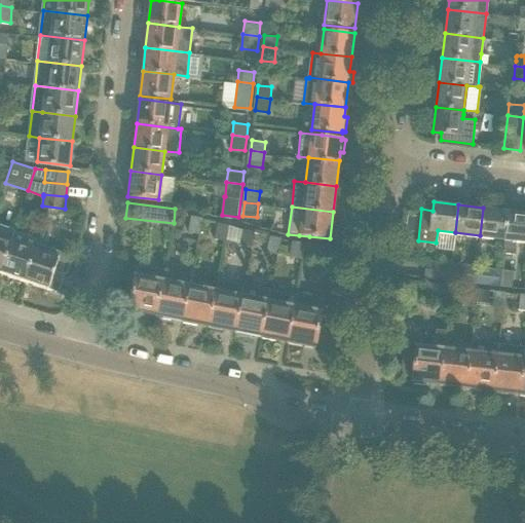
[(480,235),(504,238),(508,211),(483,208),(480,235)]
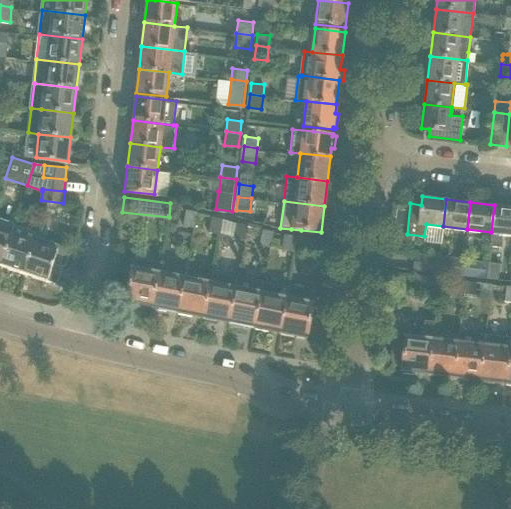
[(504,233),(510,234),(510,206),(494,205),(491,232),(489,245),(502,247),(504,233)]
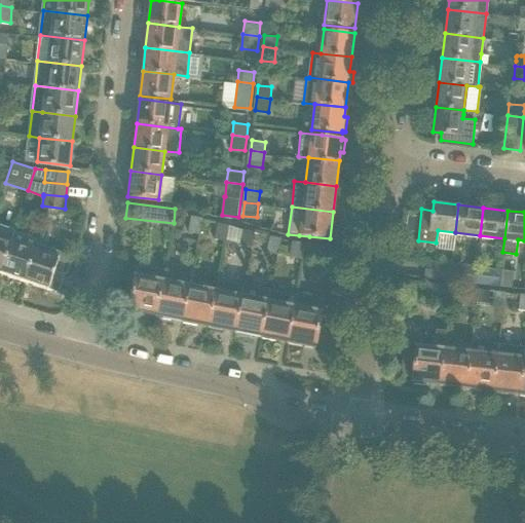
[(191,215),(188,230),(199,232),(202,218),(191,215)]
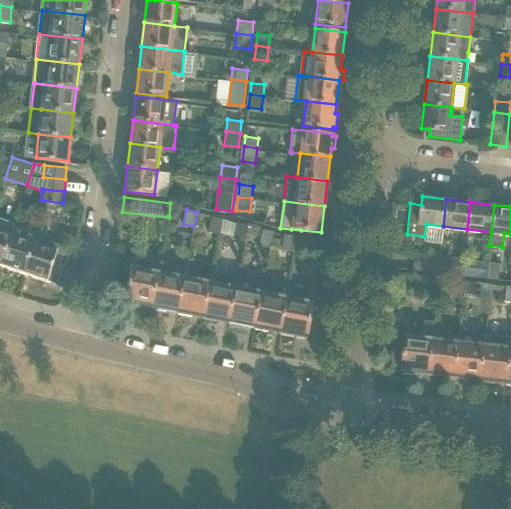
[(212,216),(209,230),(220,232),(222,218),(212,216)]
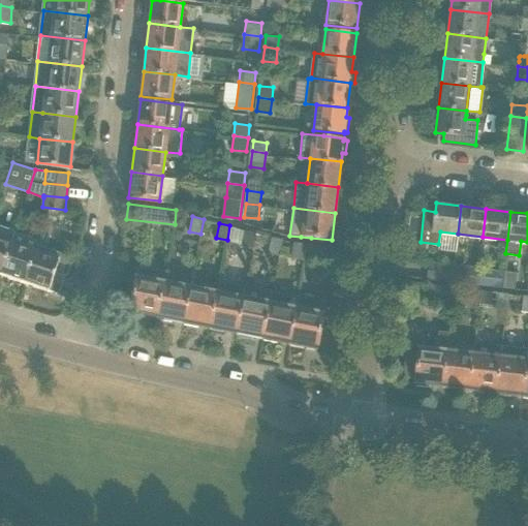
[(245,229),(242,244),(253,246),(256,231),(245,229)]
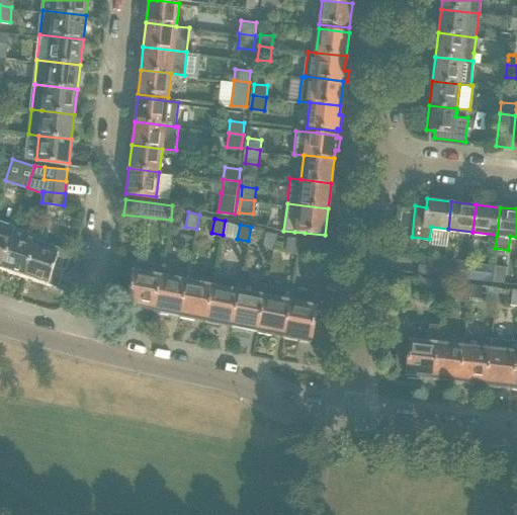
[(0,268),(23,276),(36,239),(38,234),(15,226),(11,237),(0,268)]
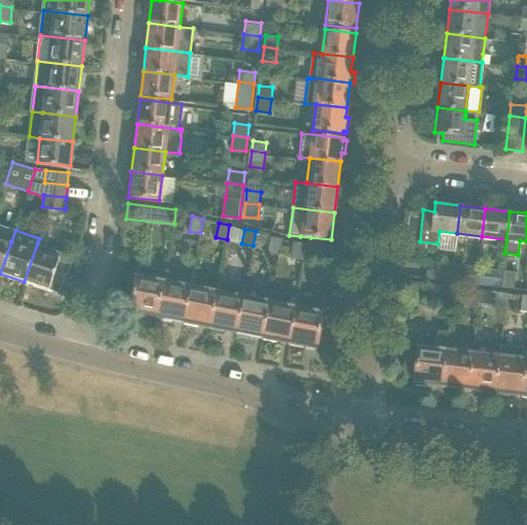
[(271,236),(268,251),(278,253),(282,238),(271,236)]
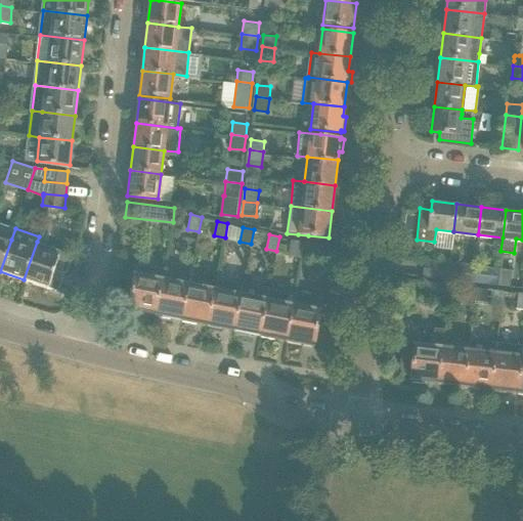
[(0,270),(0,271),(11,240),(0,235),(0,270)]
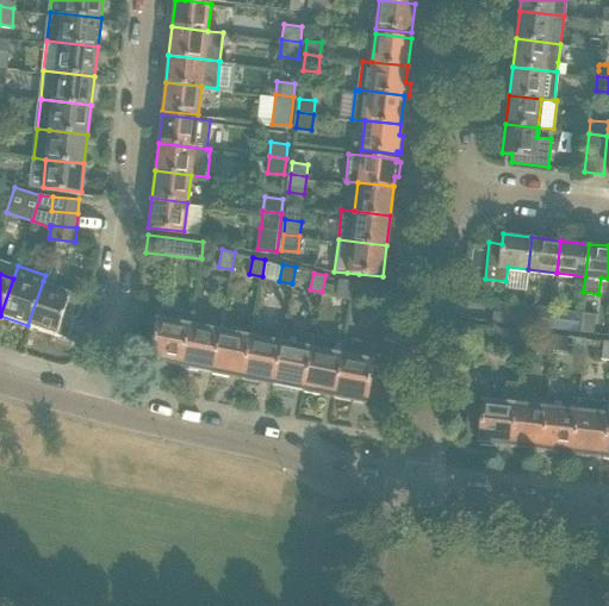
[(336,297),(349,298),(352,280),(339,279),(336,297)]
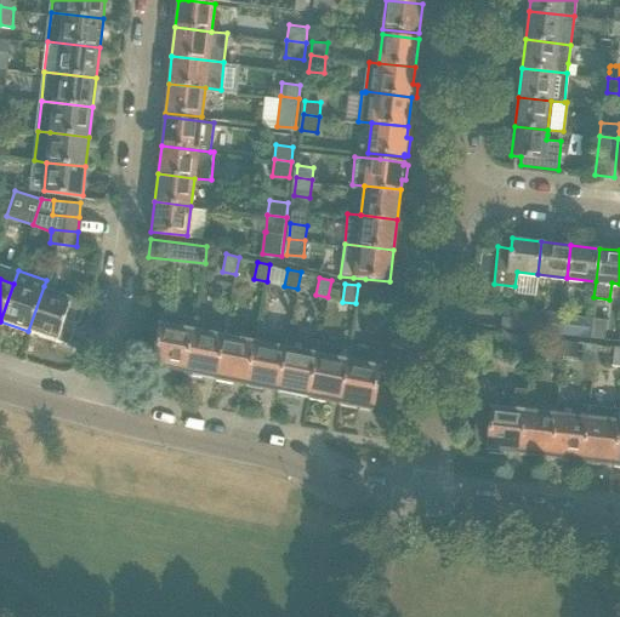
[(358,285),(356,303),(387,307),(388,289),(358,285)]
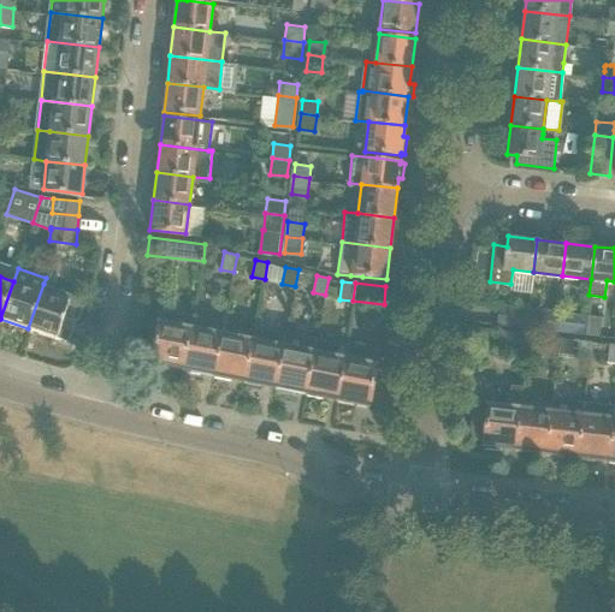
[(43,284),(28,328),(57,338),(58,337),(67,339),(67,340),(69,342),(76,319),(75,318),(75,319),(65,315),(72,293),(43,284)]
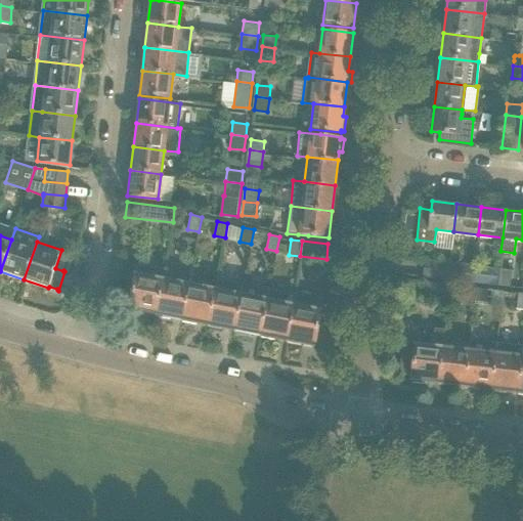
[(423,274),(458,278),(459,263),(425,259),(423,274)]
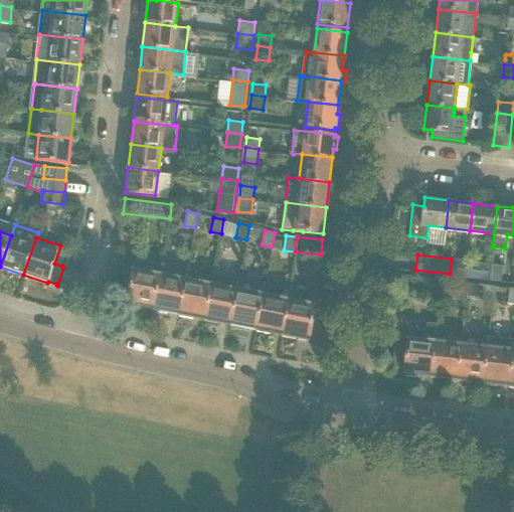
[(127,304),(153,309),(160,275),(162,262),(136,257),(130,287),(124,286),(122,299),(128,300),(127,304)]
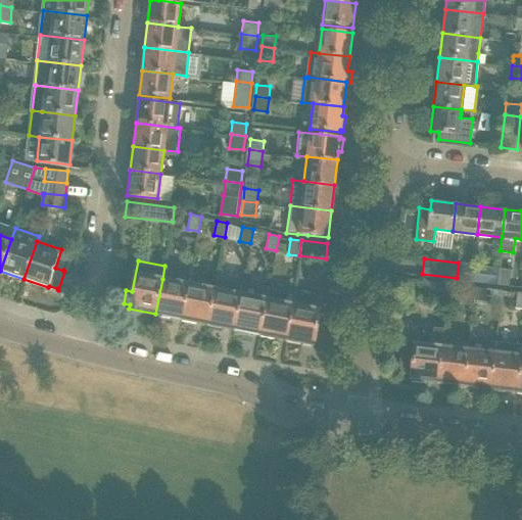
[(458,263),(457,278),(468,280),(470,264),(458,263)]
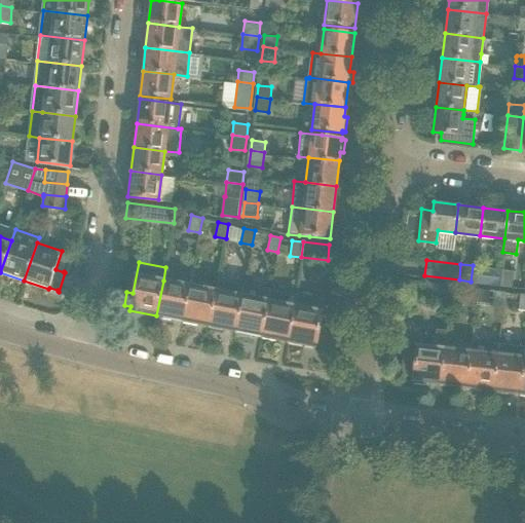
[(491,267),(489,284),(500,285),(501,268),(491,267)]
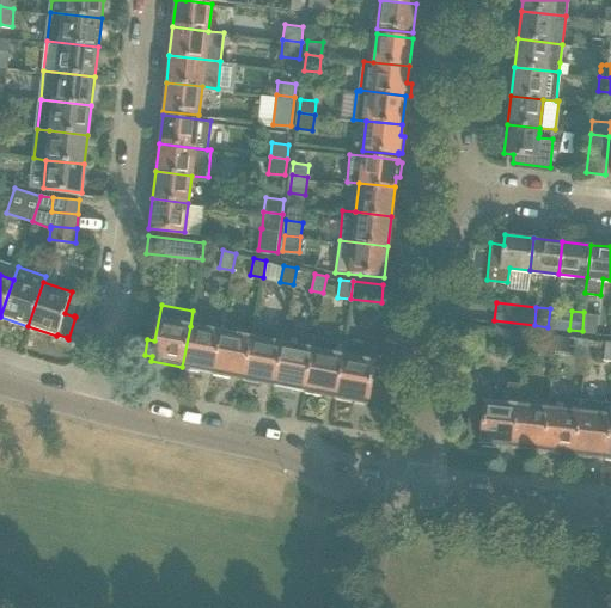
[(584,312),(582,331),(596,332),(597,314),(584,312)]
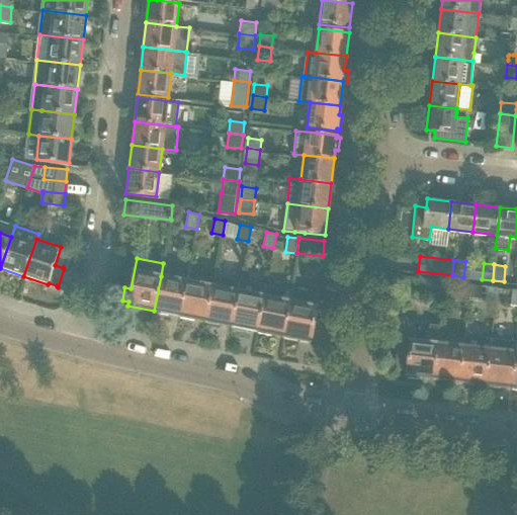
[(205,321),(232,326),(241,281),(213,275),(211,286),(205,321)]
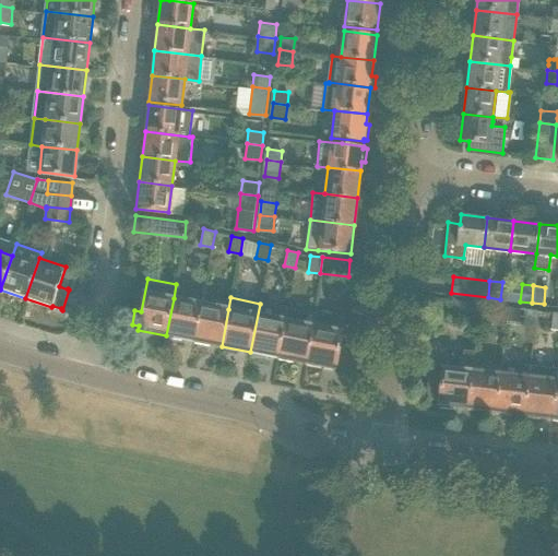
[(166,335),(194,341),(201,304),(174,298),(166,335)]
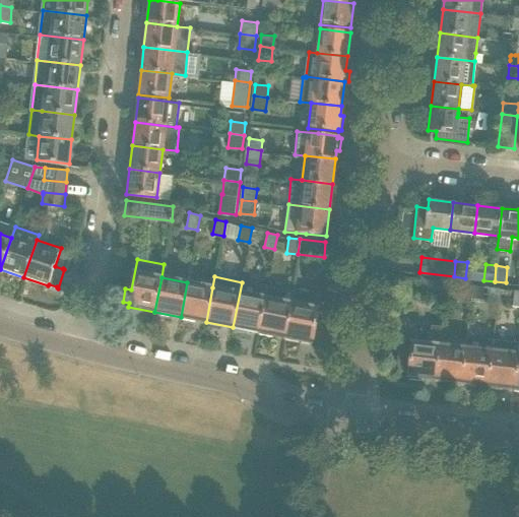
[(417,294),(444,297),(446,281),(419,278),(417,294)]
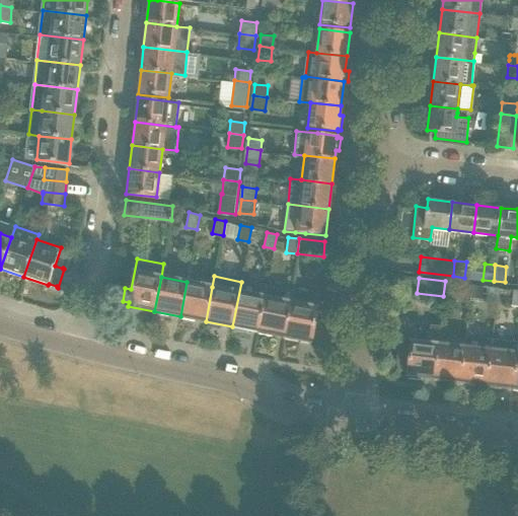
[(180,316),(206,321),(212,287),(187,282),(180,316)]
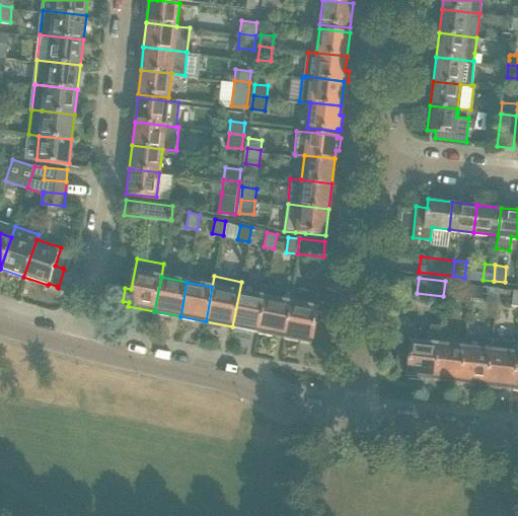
[(232,326),(257,332),(265,298),(264,297),(267,286),(241,282),(232,326)]
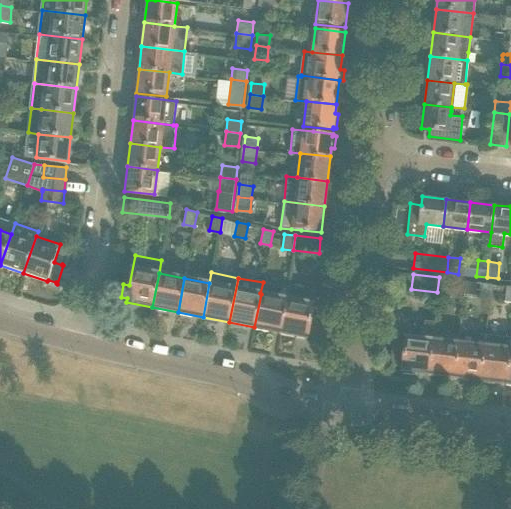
[(452,294),(464,295),(465,280),(454,279),(452,294)]
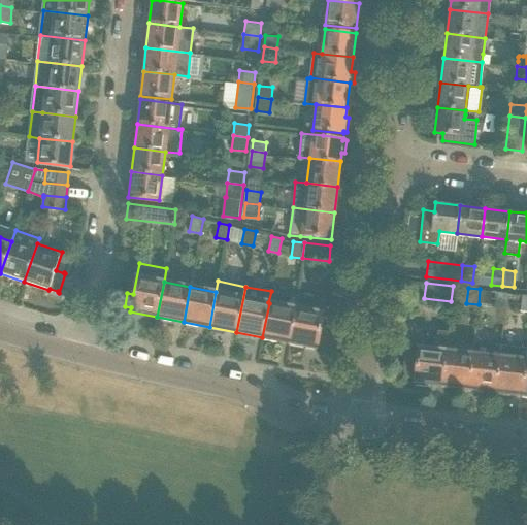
[(269,303),(262,337),(288,342),(295,307),(297,295),(271,290),(271,291),(268,302),(269,303)]
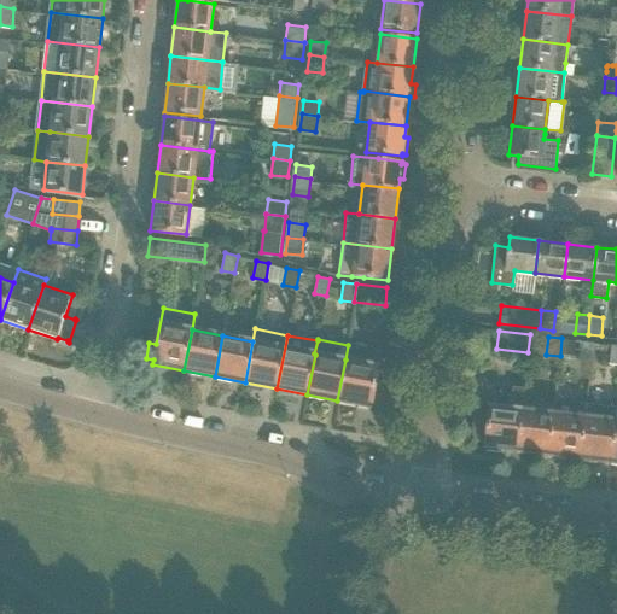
[(581,340),(578,358),(592,361),(594,341),(581,340)]
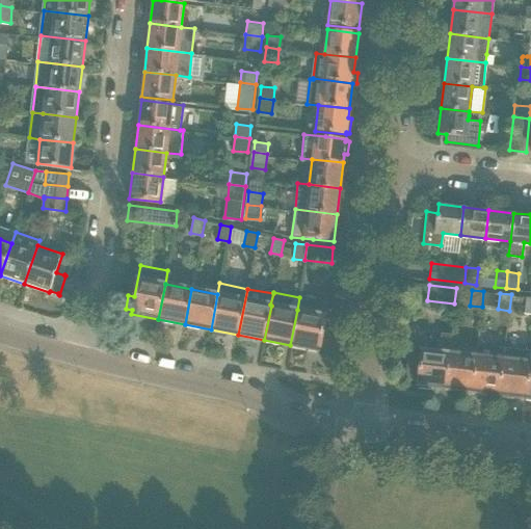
[(297,310),(290,345),(319,350),(327,311),(326,311),(328,301),(316,298),(317,297),(303,294),(303,296),(300,295),(299,297),(297,310)]
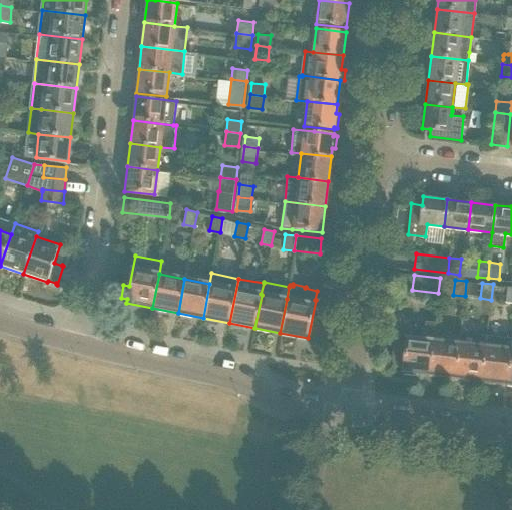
[(394,340),(392,364),(404,366),(403,372),(429,375),(433,338),(435,322),(426,321),(424,337),(407,335),(406,342),(394,340)]
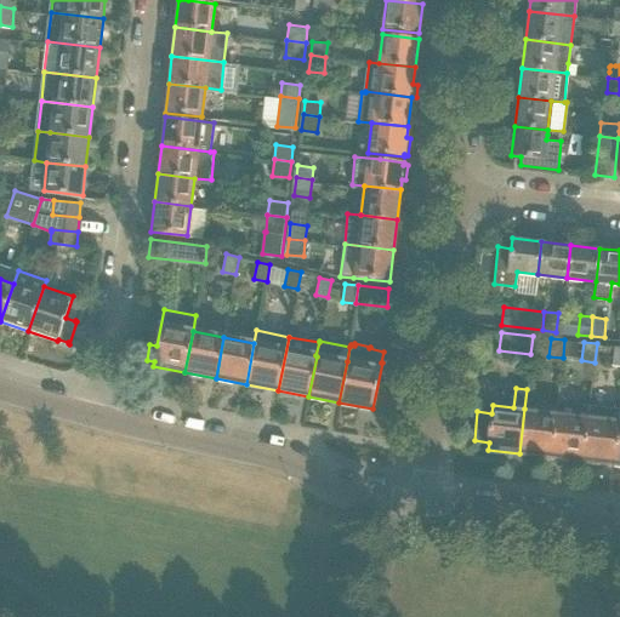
[(556,412),(551,457),(582,461),(590,404),(590,403),(590,401),(589,401),(589,404),(559,400),(559,398),(558,398),(556,412)]
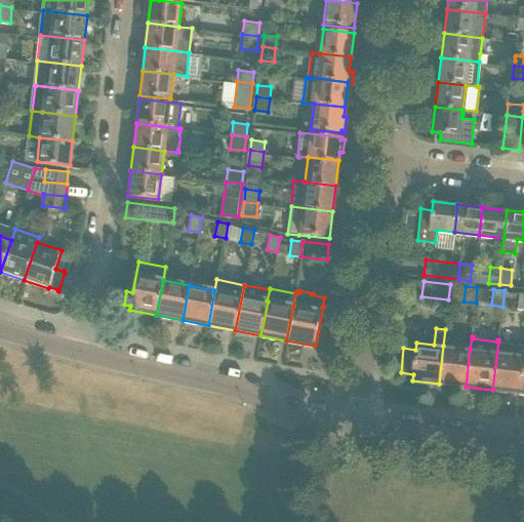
[(498,342),(492,390),(519,393),(523,355),(523,345),(498,342)]
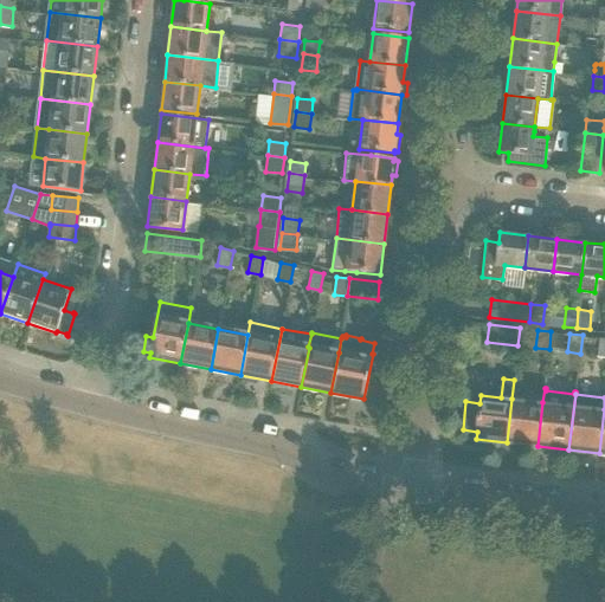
[(507,442),(538,446),(542,402),(512,399),(507,442)]
